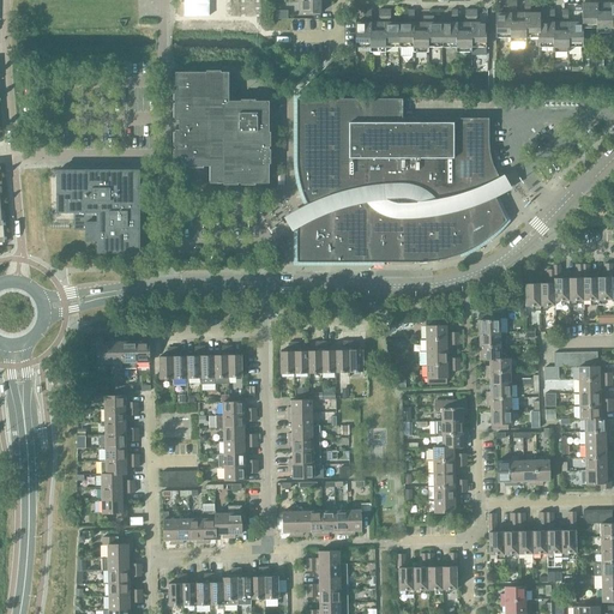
[(184,0),(185,16),(209,16),(208,0),(184,0)]
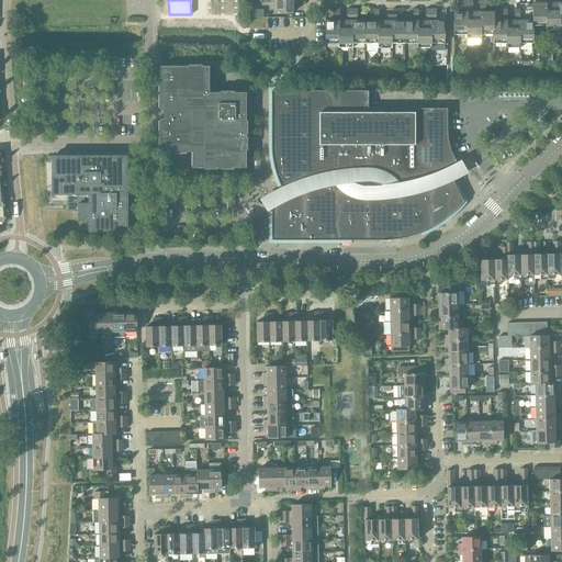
[(208,0),(209,14),(235,14),(234,0),(208,0)]
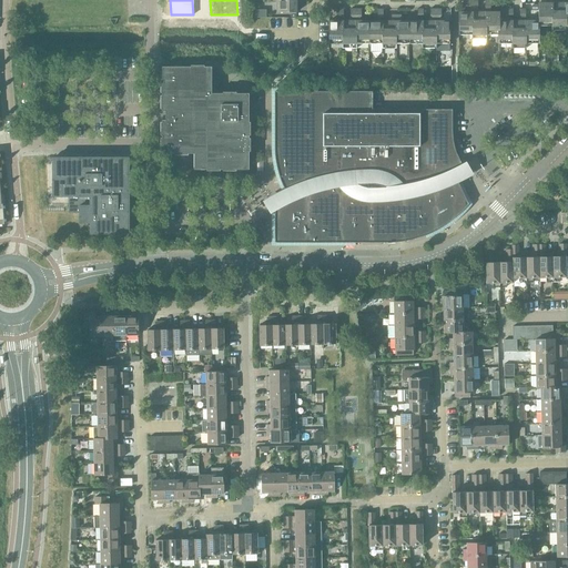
[(305,0),(276,0),(276,12),(296,12),(296,4),(305,4),(305,0)]
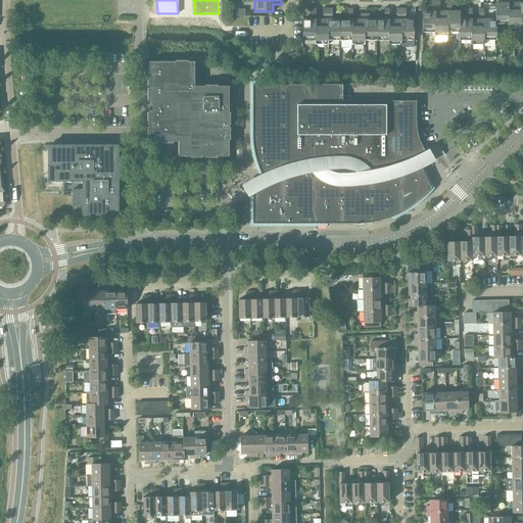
[(447,32),(459,32),(459,19),(460,19),(460,11),(452,11),(452,0),(446,0),(446,11),(439,11),(439,0),(429,0),(430,11),(422,11),(422,32),(434,32),(434,36),(447,36),(447,32)]
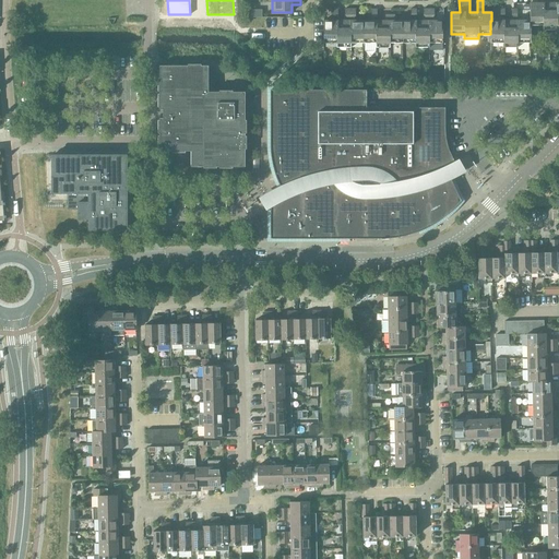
[(530,3),(530,21),(530,25),(531,25),(543,25),(543,30),(557,30),(557,25),(558,25),(558,0),(556,0),(556,3),(548,3),(548,0),(537,0),(538,3),(530,3)]
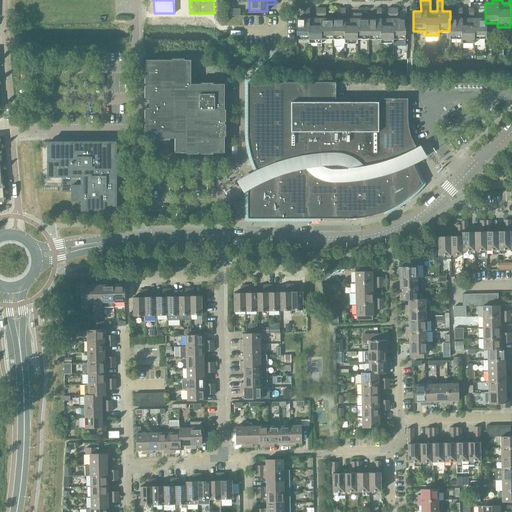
[(333,39),(333,19),(326,19),(326,8),(316,8),(316,19),(309,19),(309,8),(304,8),(304,19),(296,19),(296,39),(308,39),(308,43),(321,43),(321,39),(333,39)]
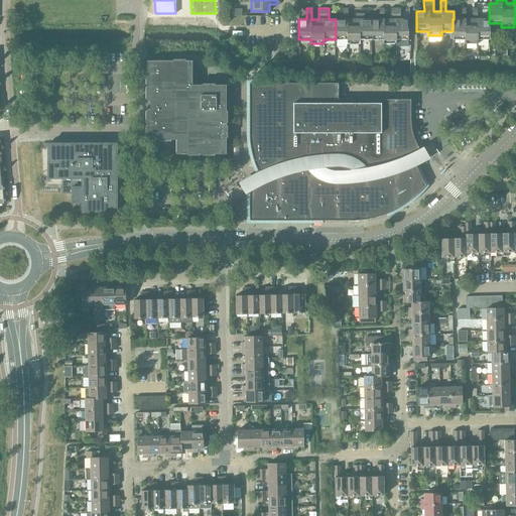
[(343,19),(336,19),(336,39),(347,39),(347,43),(360,43),(360,39),(372,39),(372,19),(364,19),(364,13),(355,13),(355,19),(348,19),(348,8),(343,8),(343,19)]
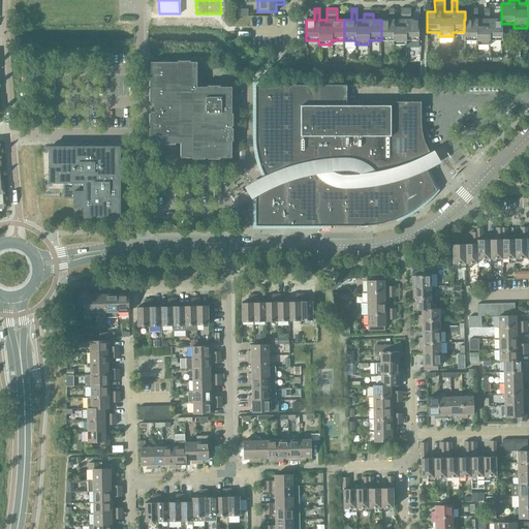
[(389,20),(381,20),(381,40),(393,40),(393,44),(406,44),(406,40),(418,40),(418,20),(410,20),(410,8),(401,8),(401,20),(394,20),(394,8),(389,8),(389,20)]
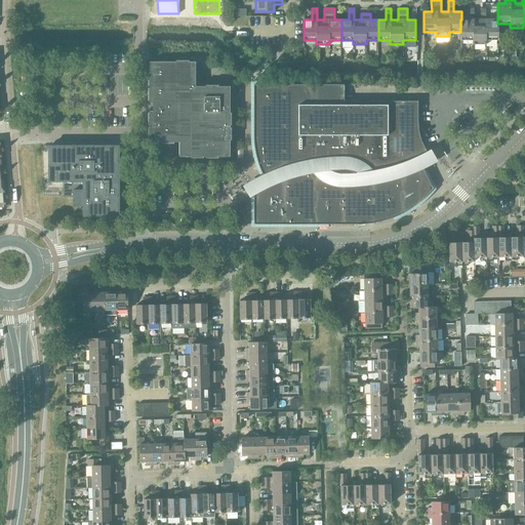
[(460,32),(460,40),(473,40),(473,44),(486,44),(486,40),(498,40),(498,24),(497,24),(497,19),(486,19),(486,8),(480,8),(480,19),(474,19),(474,8),(469,8),(469,19),(461,19),(460,19),(460,32)]
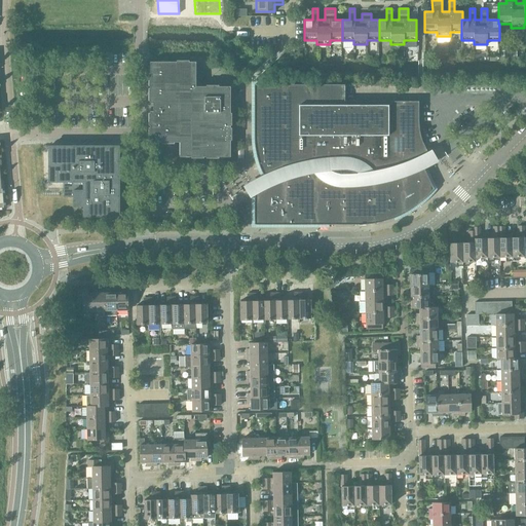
[(226,78),(150,77),(150,126),(226,125),(226,78)]
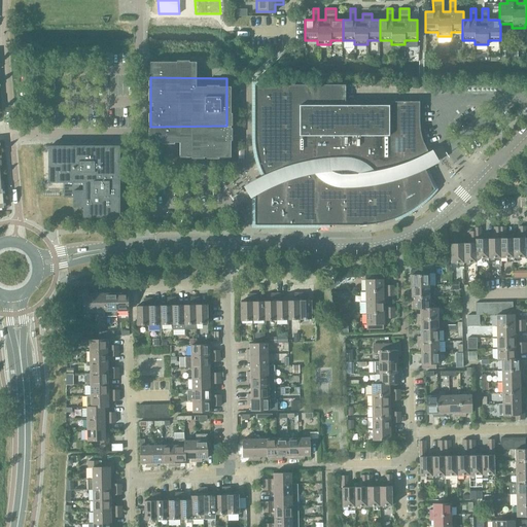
[(254,225),(358,225),(367,224),(377,223),(385,221),(394,218),(406,213),(416,207),(426,199),(434,189),(424,168),(423,168),(421,163),(419,159),(428,153),(423,142),(422,137),(420,132),(420,126),(419,120),(419,101),(345,102),(345,97),(345,84),(254,84),(254,136),(255,145),(256,155),(259,166),(264,175),(265,177),(266,176),(266,177),(264,179),(264,181),(265,184),(267,185),(270,185),(270,186),(265,188),(260,191),(255,195),(255,194),(254,194),(254,225)]
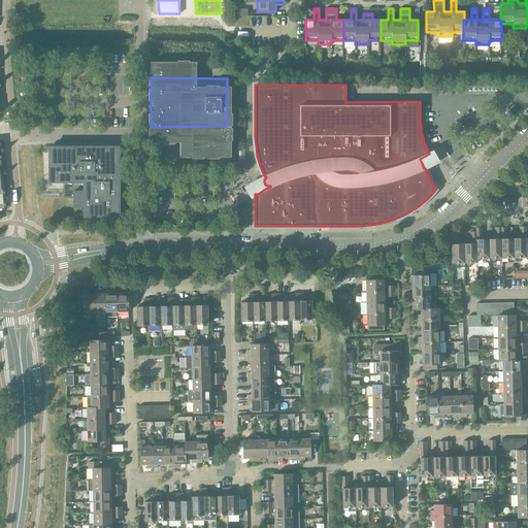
[(48,183),(64,183),(64,197),(73,197),(73,207),(84,207),(84,218),(120,218),(120,146),(48,146),(48,183)]
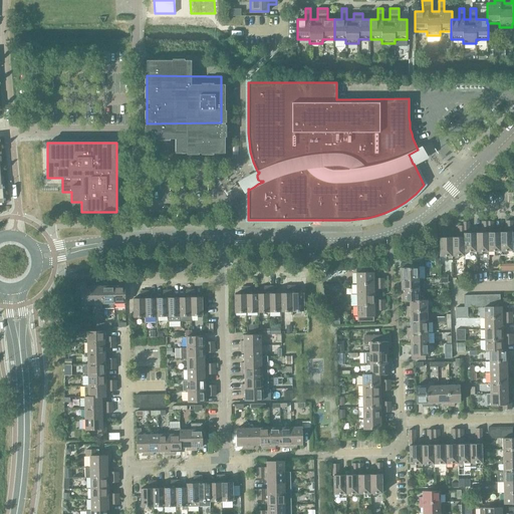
[(483,233),(476,233),(476,255),(482,255),(482,251),(488,251),(488,221),(482,221),(482,227),(483,227),(483,233)]
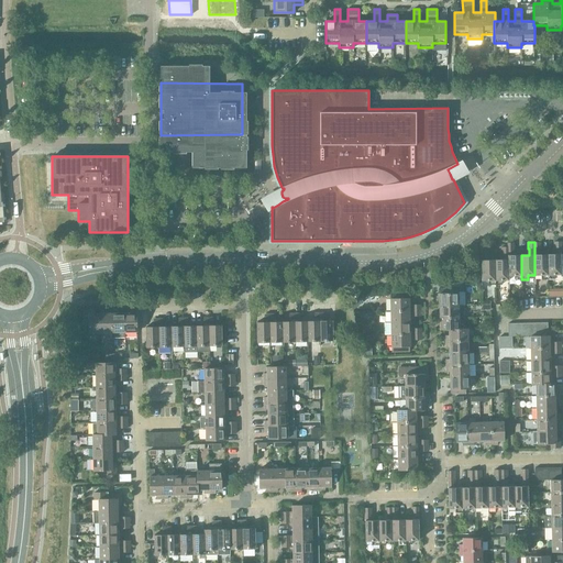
[(541,242),(534,242),(534,275),(541,275),(541,279),(548,279),(548,254),(540,254),(539,249),(541,249),(541,242)]
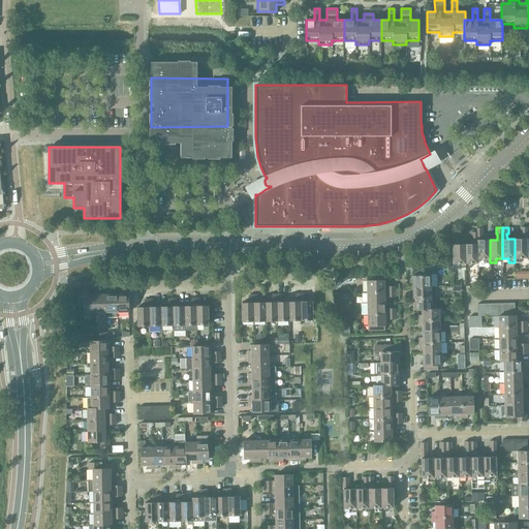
[(522,239),(515,239),(515,262),(521,262),(521,258),(528,258),(527,236),(527,227),(521,227),(521,234),(522,234),(522,239)]
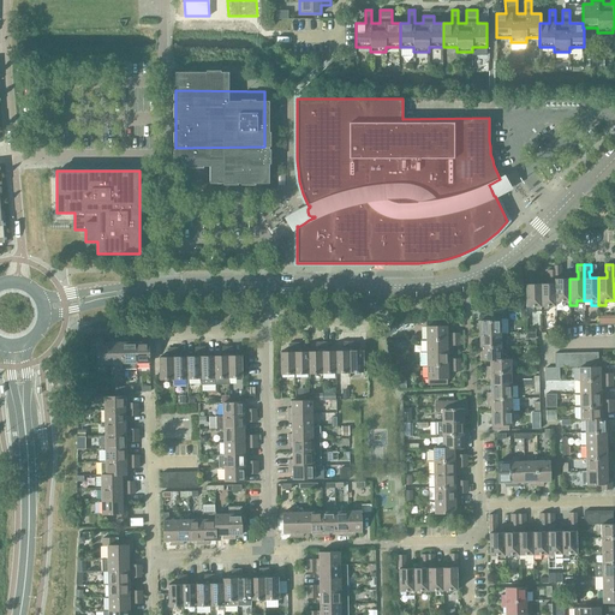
[(554,266),(555,270),(555,302),(556,302),(562,302),(562,306),(569,305),(569,279),(561,279),(560,273),(562,273),(562,266),(554,266)]
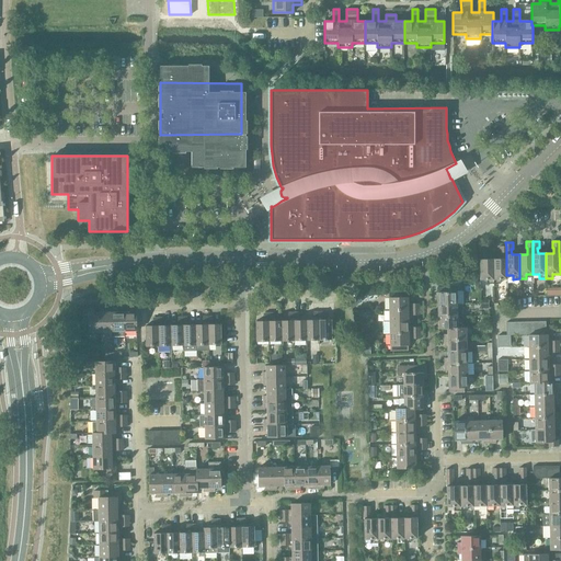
[(493,284),(493,259),(485,259),(485,253),(487,253),(487,247),(479,247),(480,279),(487,279),(487,284),(493,284)]
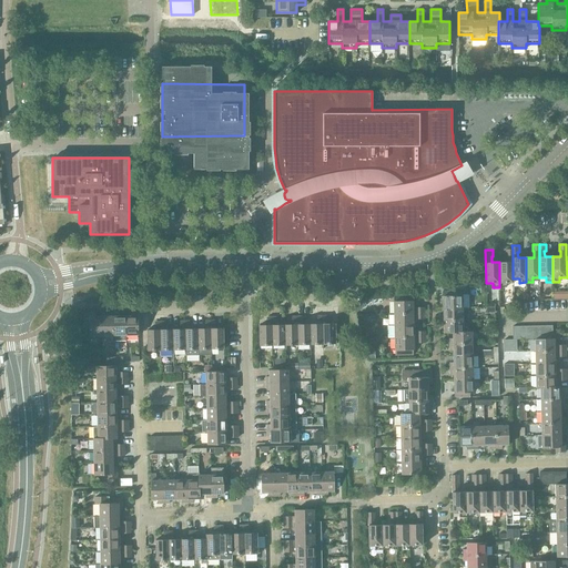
[(507,262),(499,262),(499,287),(506,287),(506,283),(514,283),(514,279),(513,279),(513,250),(506,250),(506,256),(507,256),(507,262)]
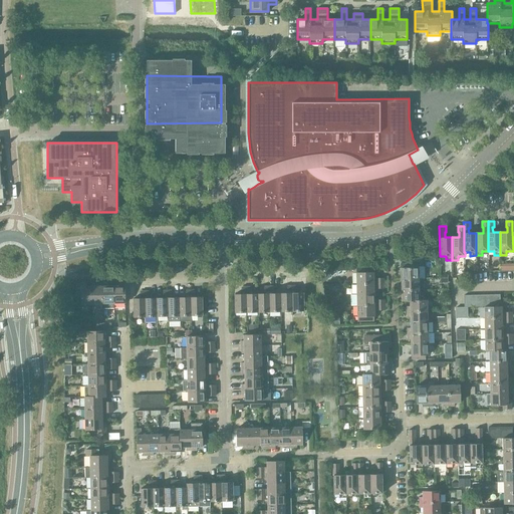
[(401,264),(402,279),(419,279),(419,267),(415,267),(415,263),(401,264)]
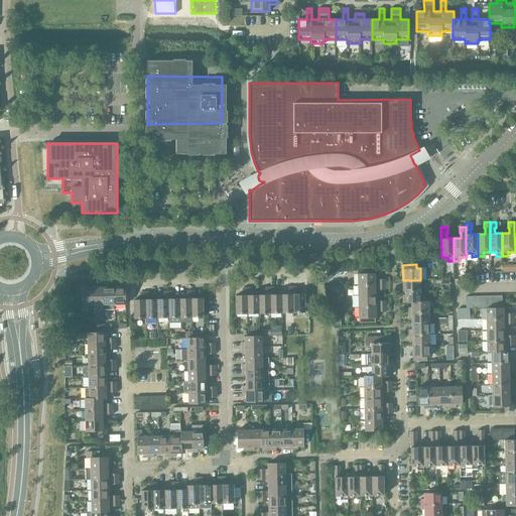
[(358,273),(358,285),(386,284),(386,279),(375,279),(375,273),(358,273)]
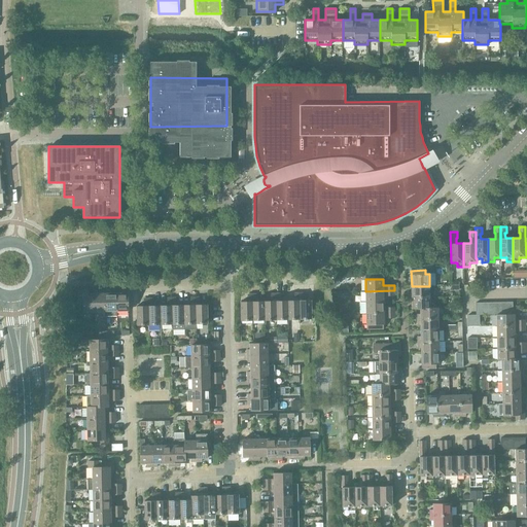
[(409,297),(429,296),(434,296),(434,286),(429,286),(412,286),(412,292),(408,292),(409,297)]
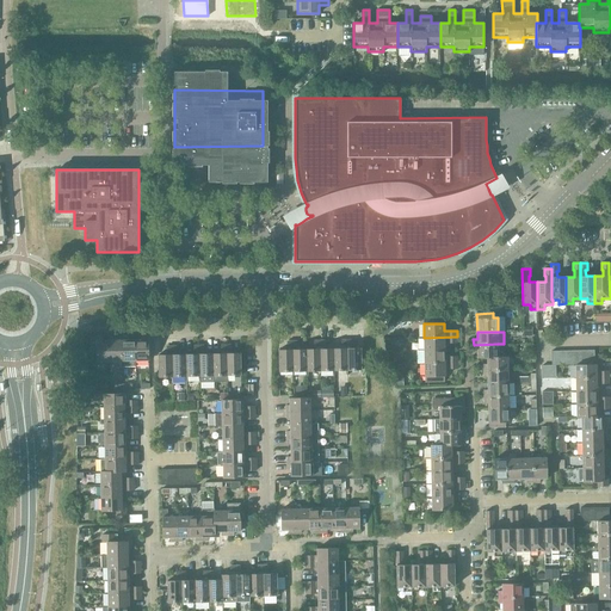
[(142,340),(135,340),(136,360),(149,360),(148,335),(142,335),(142,340)]
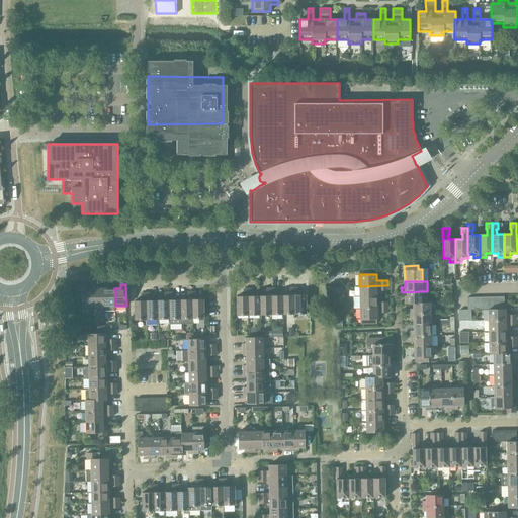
[(93,306),(93,288),(87,288),(87,285),(77,285),(77,294),(81,293),(82,307),(93,306)]
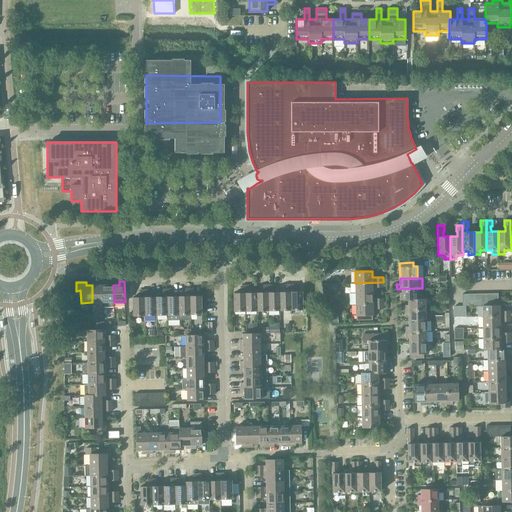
[(97,285),(92,285),(92,302),(103,302),(102,282),(97,282),(97,285)]
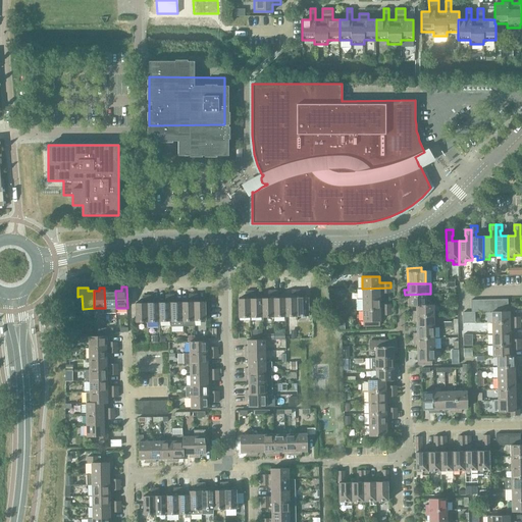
[(110,288),(104,288),(105,308),(116,308),(115,291),(110,291),(110,288)]
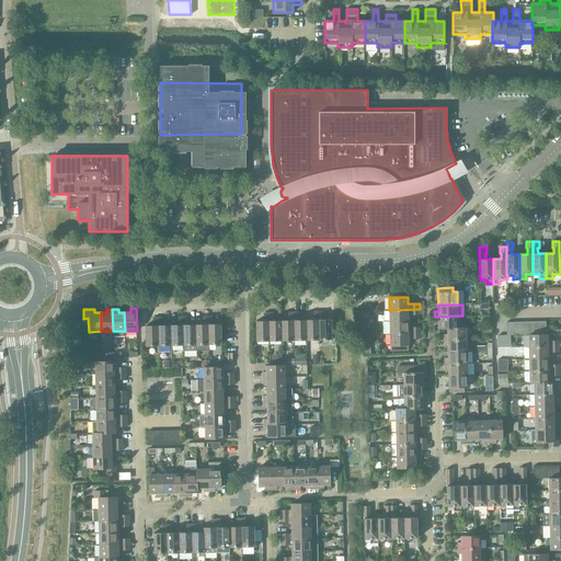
[(389,310),(389,322),(409,321),(409,316),(420,315),(420,309),(389,310)]
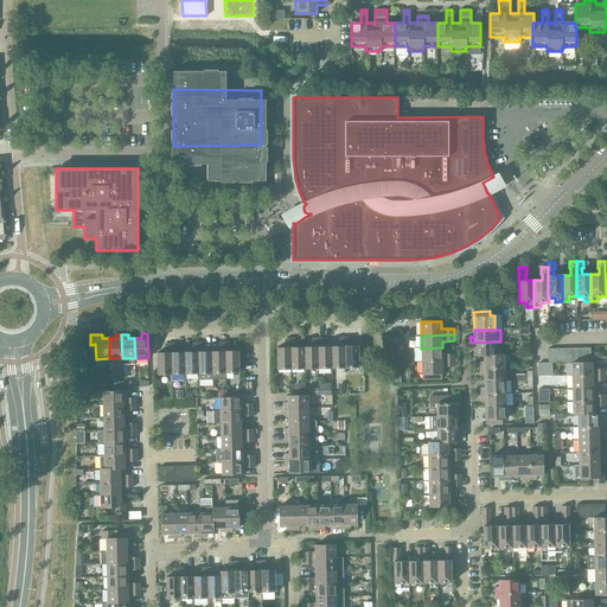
[(313,346),(305,347),(305,369),(318,369),(318,338),(312,338),(313,344),(313,346)]
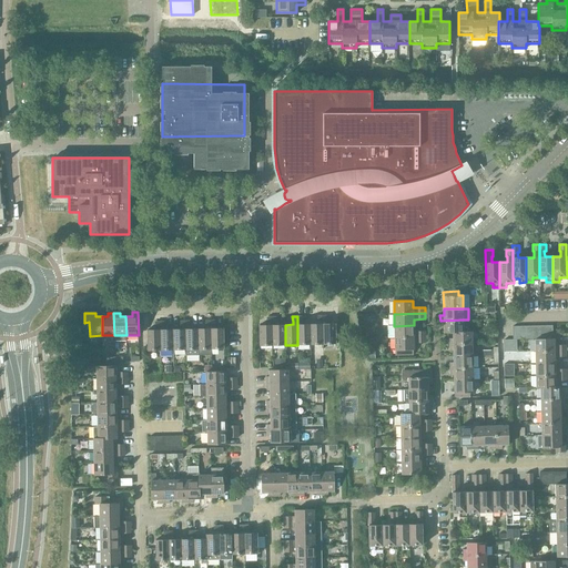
[(302,316),(297,316),(297,345),(311,345),(310,324),(302,324),(302,322),(302,316)]
